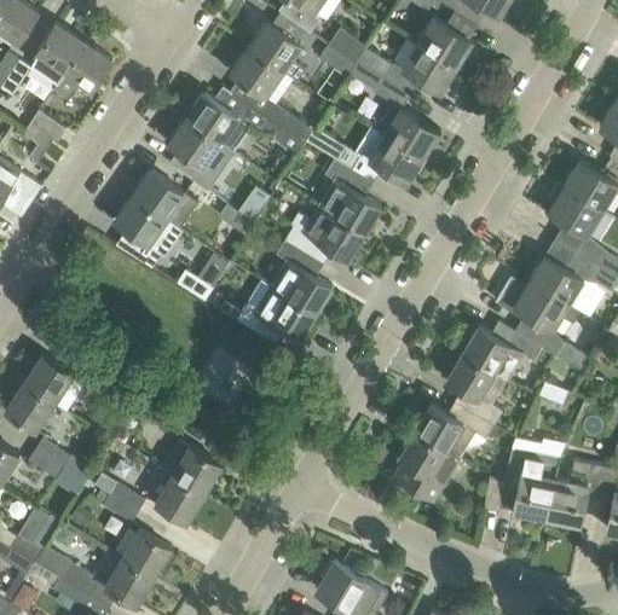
[(21,0),(4,0),(0,6),(0,33),(17,44),(38,11),(21,0)]
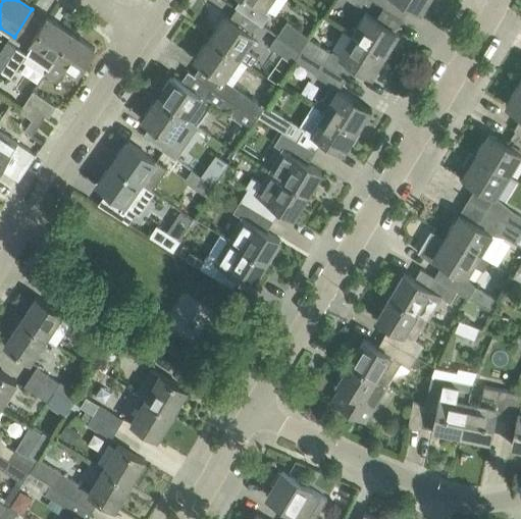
[(275,0),(241,0),(235,9),(260,27),(267,16),(265,15),(275,0)]
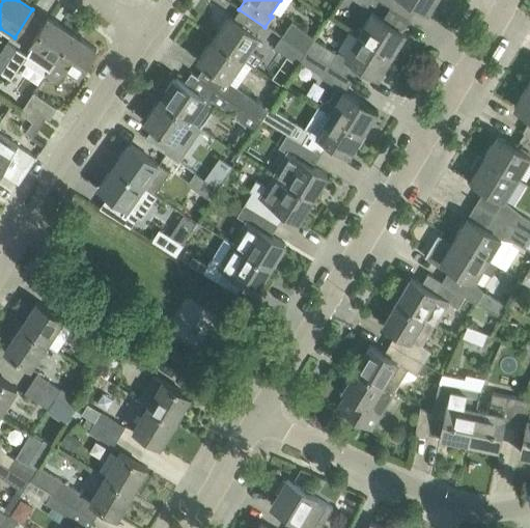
[(414,6),(427,16),(436,0),(384,0),(409,16),(414,6)]
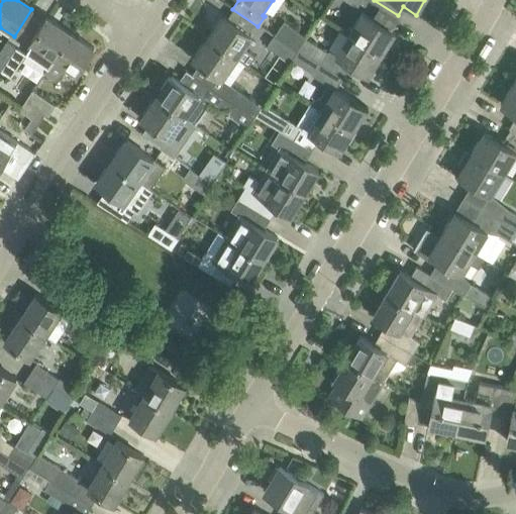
[(360,14),(348,34),(382,56),(394,35),(360,14)]
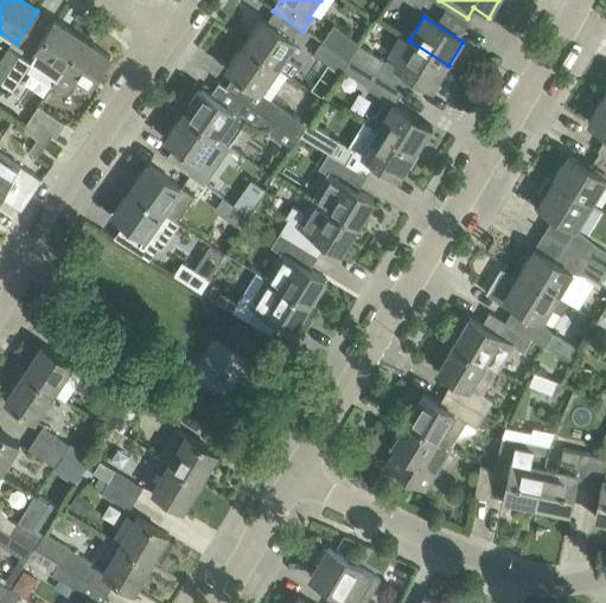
[(57,78),(62,71),(82,40),(55,23),(30,61),(57,78)]
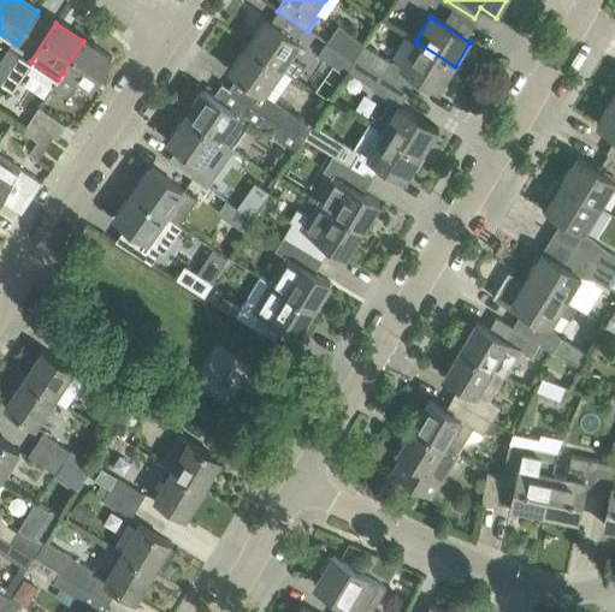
[(297,45),(266,23),(248,48),(279,70),(296,82),(305,70),(288,58),(297,45)]
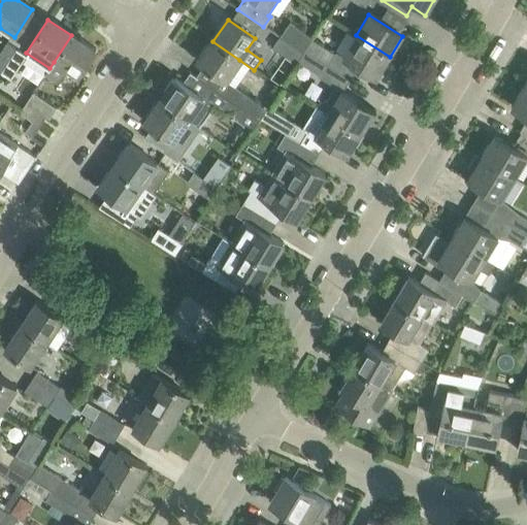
[(289,23),(280,37),(303,53),(310,41),(313,38),(289,23)]
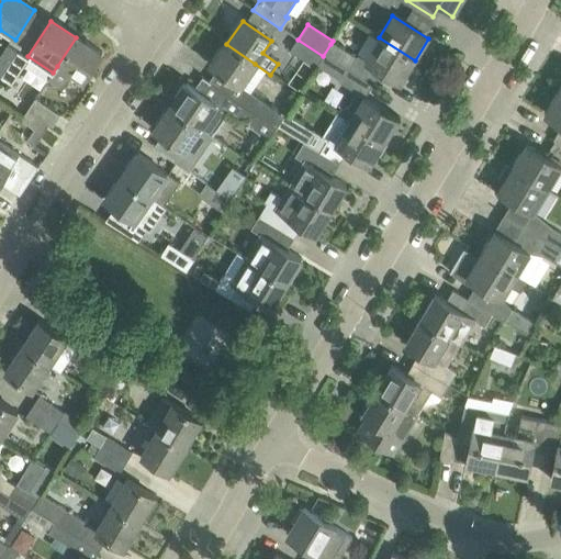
[(101,54),(76,37),(57,66),(53,73),(47,80),(62,90),(71,75),(82,82),(101,54)]
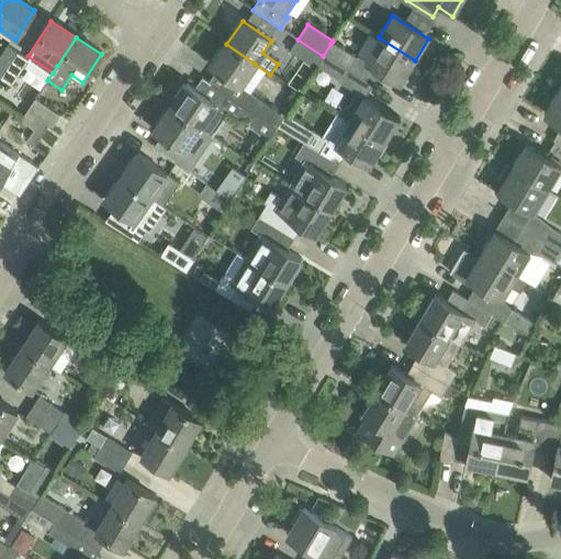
[(400,85),(415,60),(379,37),(363,63),(400,85)]
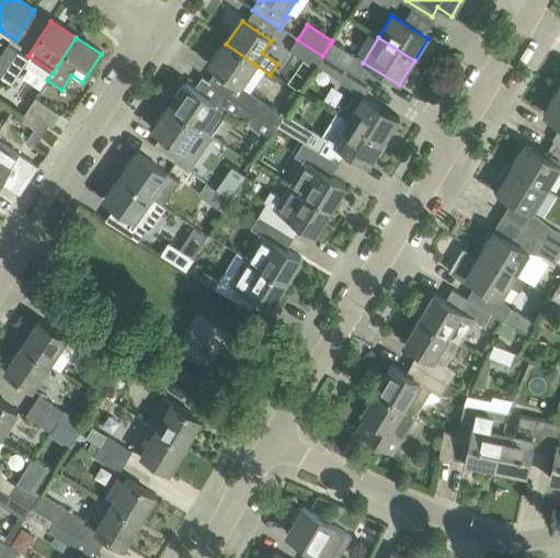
[(313,69),(316,67),(322,56),(297,40),(289,52),(313,69)]
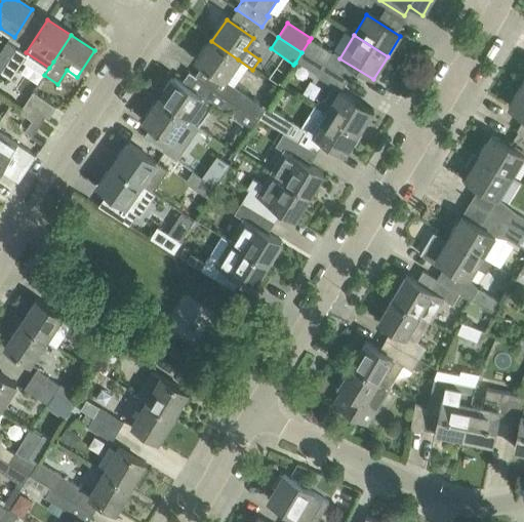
[(238,59),(211,41),(196,63),(224,81),(238,59)]
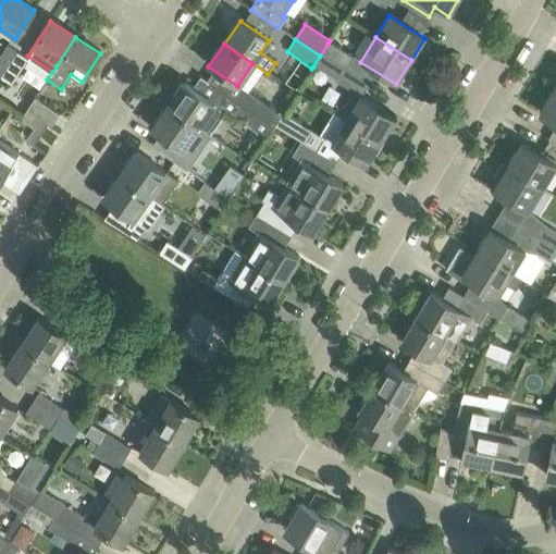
[(353,59),(328,44),(320,56),(345,71),(353,59)]
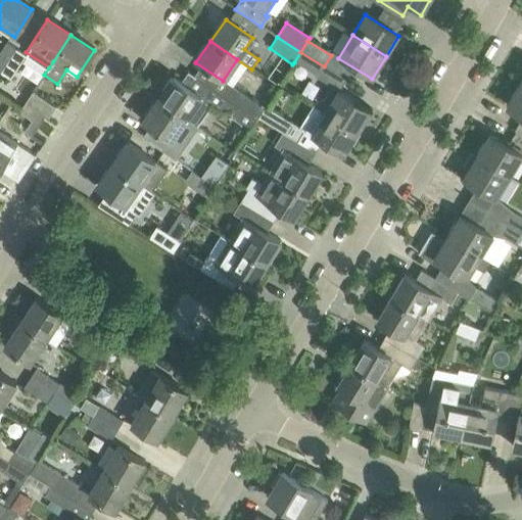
[(0,75),(1,76),(16,51),(5,45),(0,52),(0,75)]
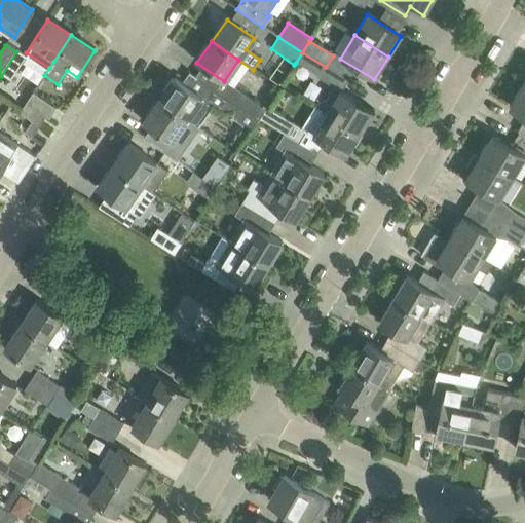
[(26,58),(16,51),(1,76),(9,81),(26,58)]
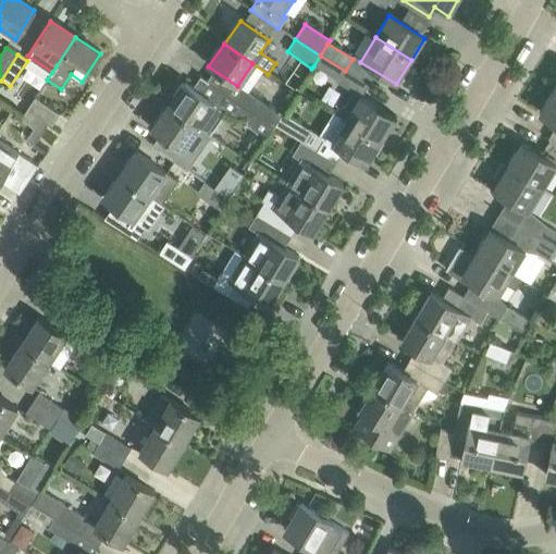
[(345,119),(381,142),(394,120),(360,99),(369,85),(345,71),(336,84),(353,94),(344,107),(338,108),(335,113),(345,119)]
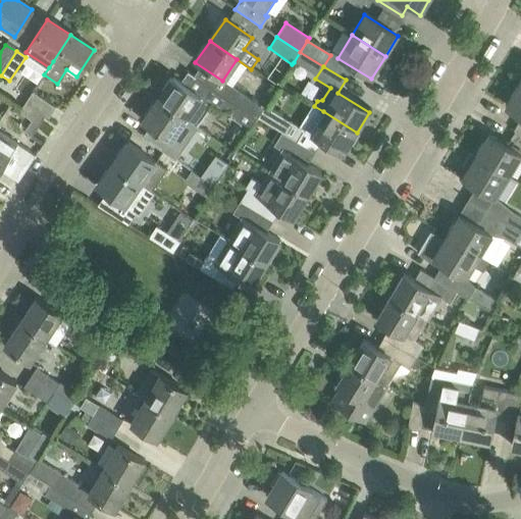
[(240,109),(219,96),(188,73),(187,74),(188,74),(180,85),(173,80),(158,101),(196,127),(211,106),(221,113),(240,109)]
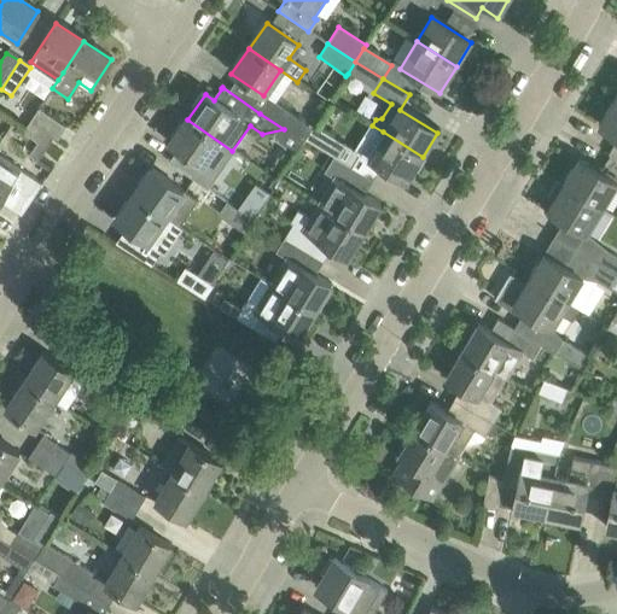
[(269,100),(260,113),(284,129),(285,130),(303,142),(304,140),(312,130),(274,104),(269,100)]
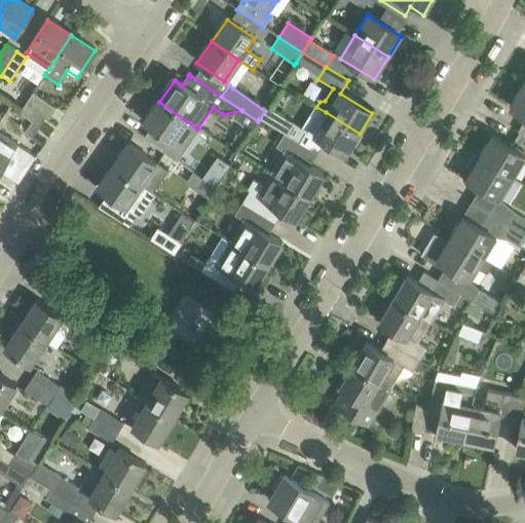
[(524,118),(524,88),(522,87),(509,109),(524,118)]
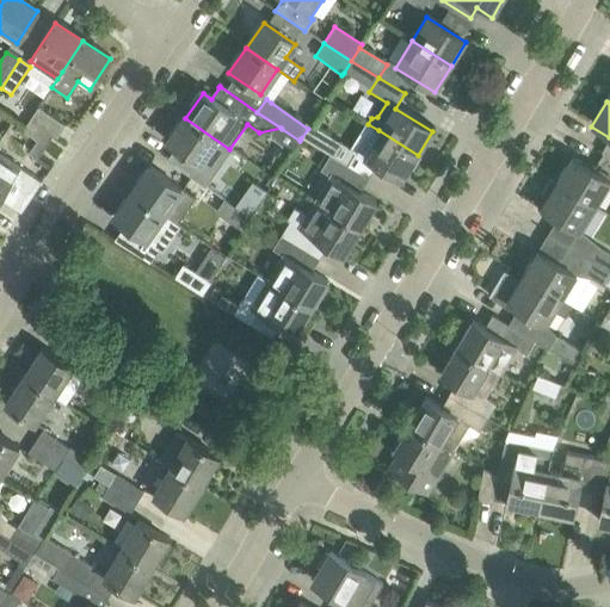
[(20,134),(36,143),(29,155),(37,161),(53,136),(56,140),(65,128),(37,109),(20,134)]
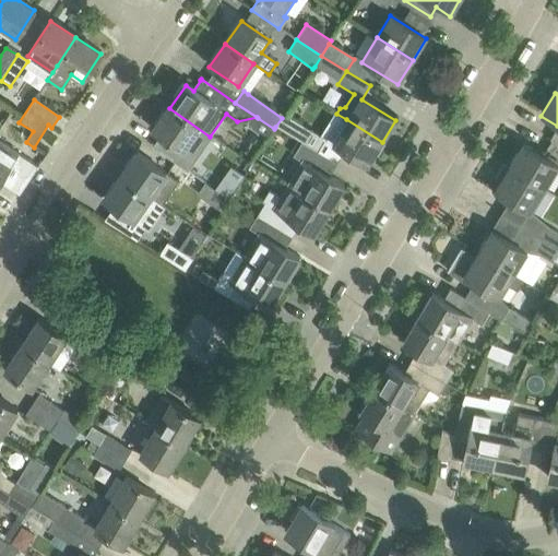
[(210,137),(169,108),(153,131),(185,153),(193,142),(202,149),(210,137)]
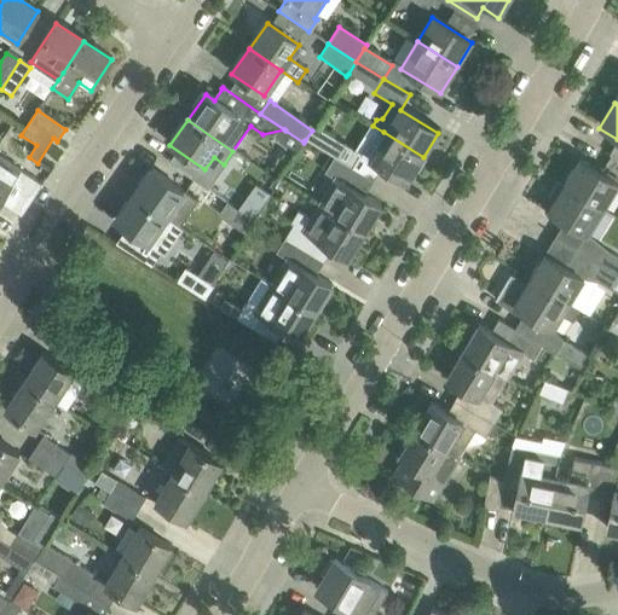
[(305,140),(331,157),(351,169),(358,156),(313,127),(312,129),(312,131),(305,140)]
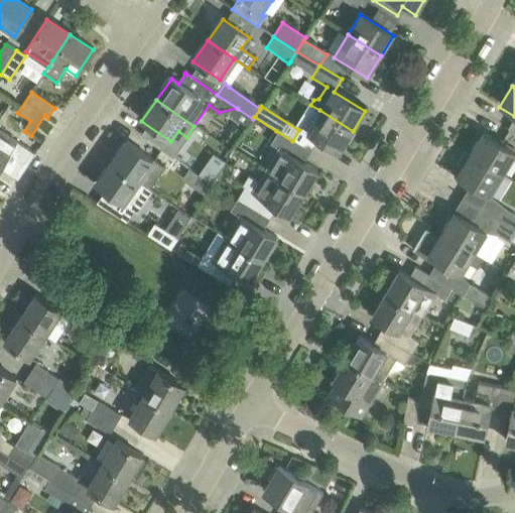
[(339,153),(353,131),(319,110),(305,133),(339,153)]
